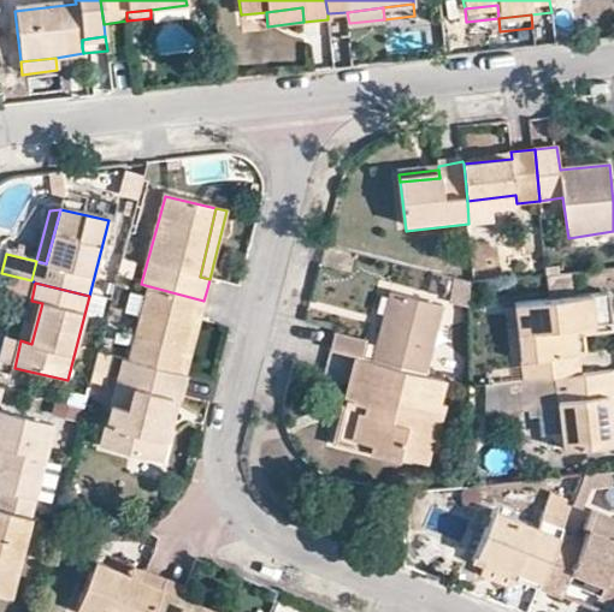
[(207,302),(204,301),(149,286),(129,363),(181,376),(193,334),(196,320),(202,322),(207,302)]
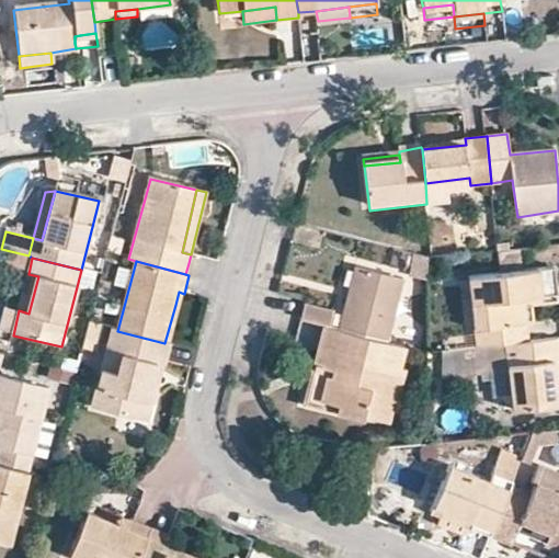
[(340,331),(388,343),(406,280),(358,266),(350,295),(340,331)]
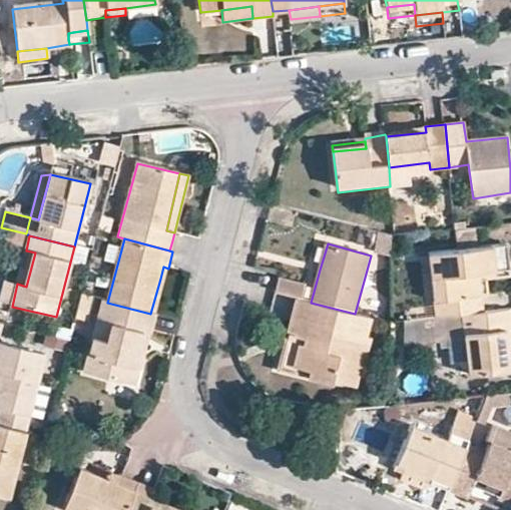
[(506,244),(429,253),(436,319),(461,317),(462,317),(482,314),(479,297),(477,273),(509,269),(506,244)]
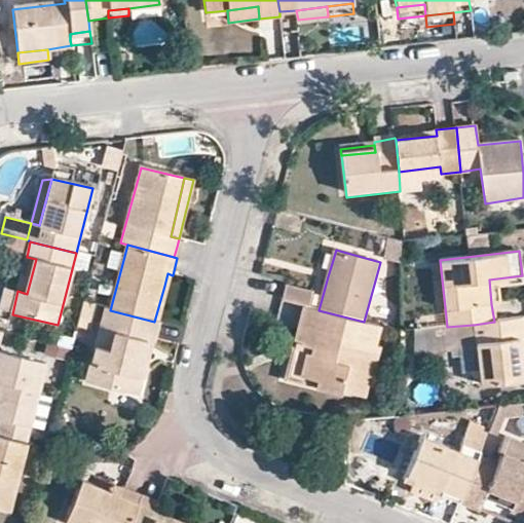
[(491,304),(498,303),(496,287),(522,284),(522,275),(489,279),(491,304)]
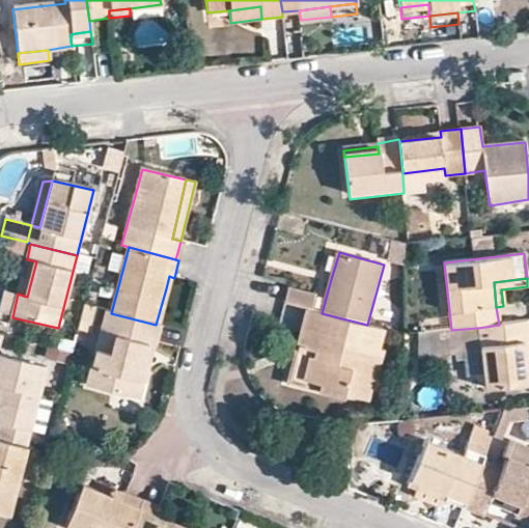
[(288,286),(284,303),(305,309),(312,310),(316,294),(288,286)]
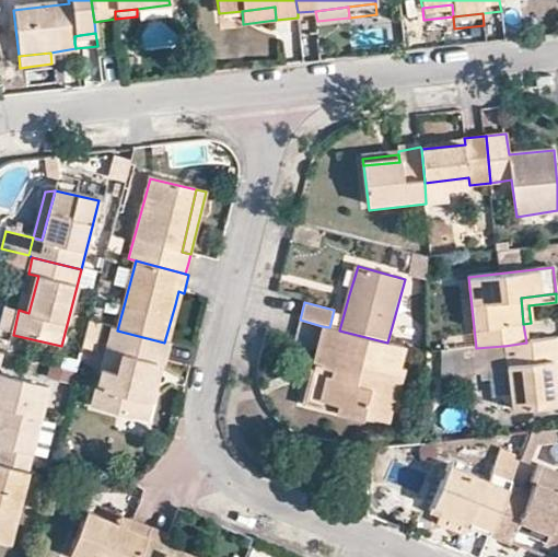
[(405,348),(387,343),(339,331),(329,327),(322,326),(313,361),(328,366),(326,374),(320,398),(339,404),(337,413),(360,419),(362,415),(385,421),(388,408),(394,409),(404,370),(399,369),(405,348)]
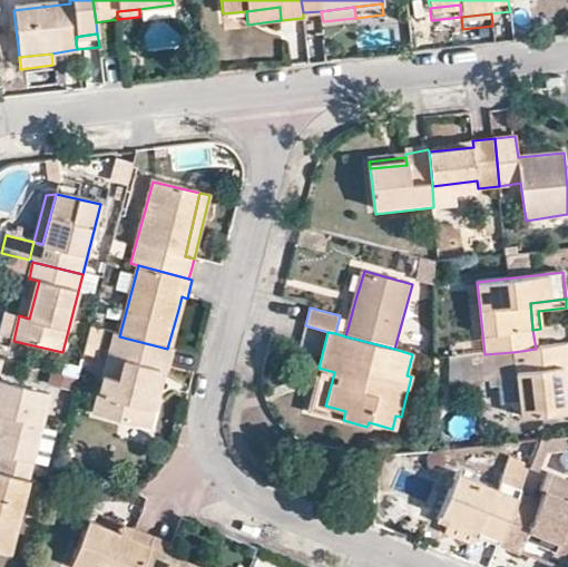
[(119,336),(114,335),(94,417),(123,423),(128,403),(157,411),(160,397),(150,388),(153,379),(155,370),(167,373),(172,351),(167,349),(119,336)]
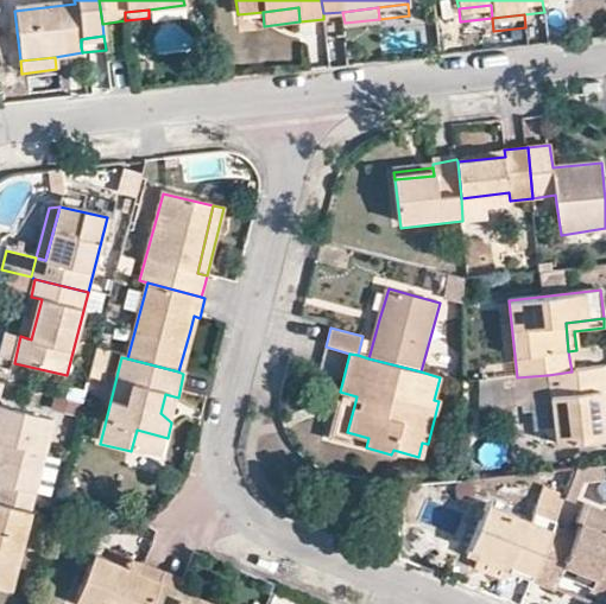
[(548,375),(549,385),(556,445),(604,440),(601,414),(598,393),(605,392),(605,376),(604,368),(572,372),(548,375)]
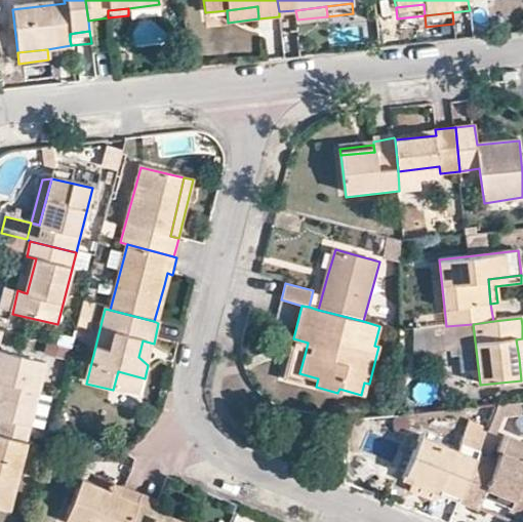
[(293,338),(283,378),(316,387),(318,378),(299,373),(306,351),(308,343),(293,338)]
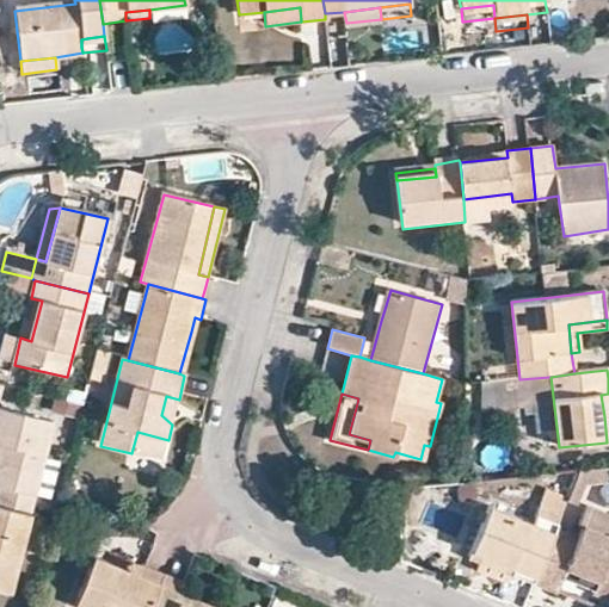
[(161,415),(172,425),(179,400),(166,396),(164,406),(161,415)]
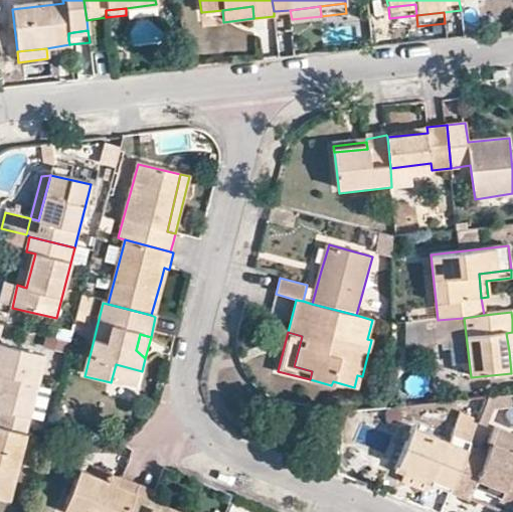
[(0,412),(0,427),(27,435),(46,356),(0,345),(0,375),(2,376),(0,385),(0,411),(0,412)]
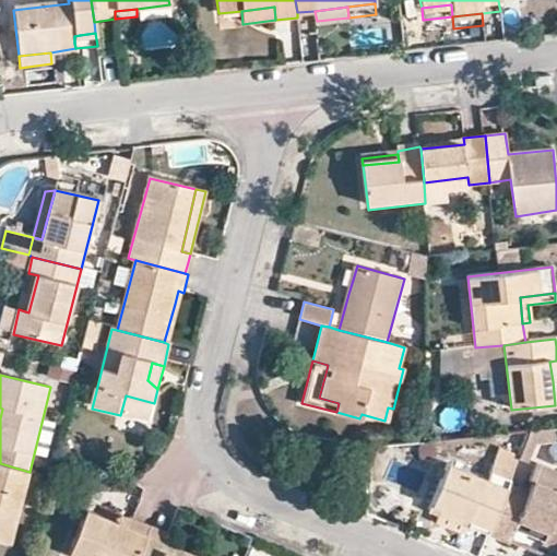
[(126,395),(120,415),(149,423),(154,403),(126,395)]
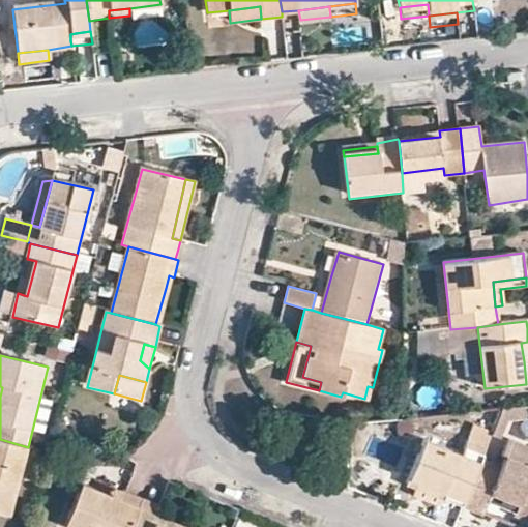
[(498,423),(510,422),(521,421),(520,408),(502,410),(498,423)]
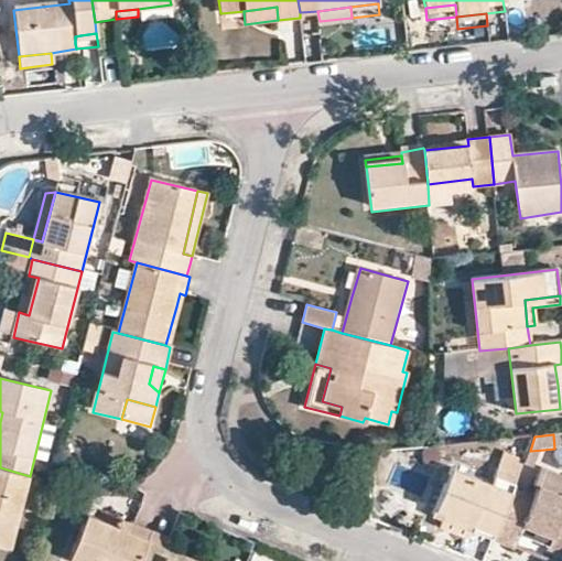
[(523,467),(535,471),(543,450),(530,451),(523,467)]
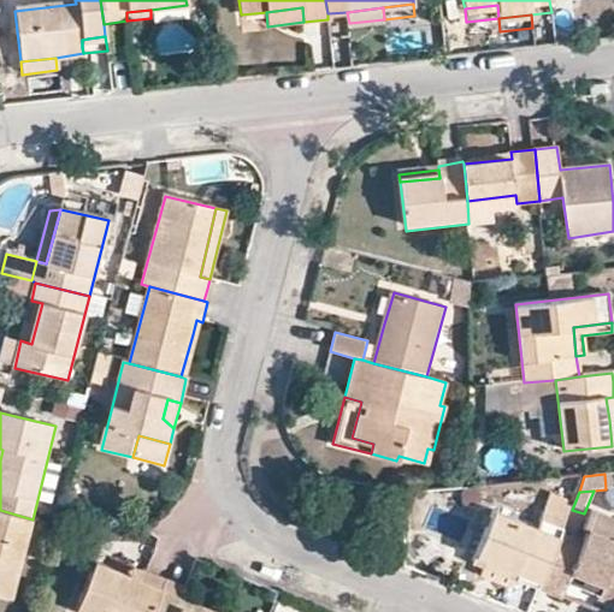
[(0,510),(0,595),(11,599),(33,520),(0,510)]
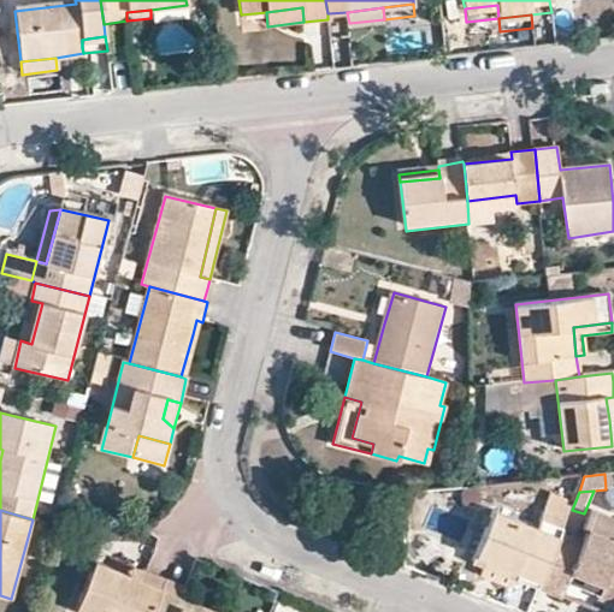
[(548,515),(541,530),(496,512),(479,554),(523,572),(519,582),(527,586),(539,590),(561,536),(567,522),(548,515)]
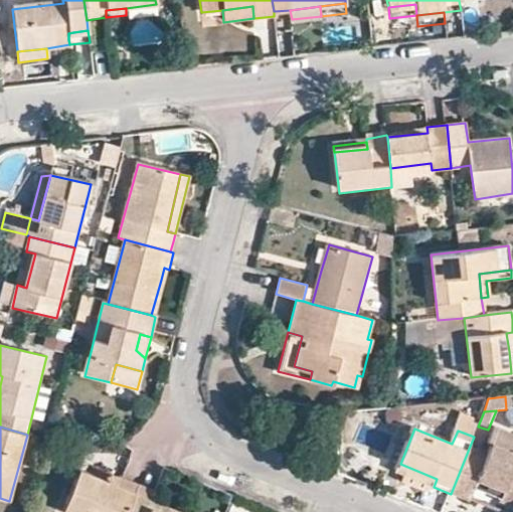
[(512,436),(493,430),(487,444),(490,445),(486,455),(469,449),(451,494),(472,502),(477,491),(481,481),(506,491),(502,501),(512,504),(512,436)]
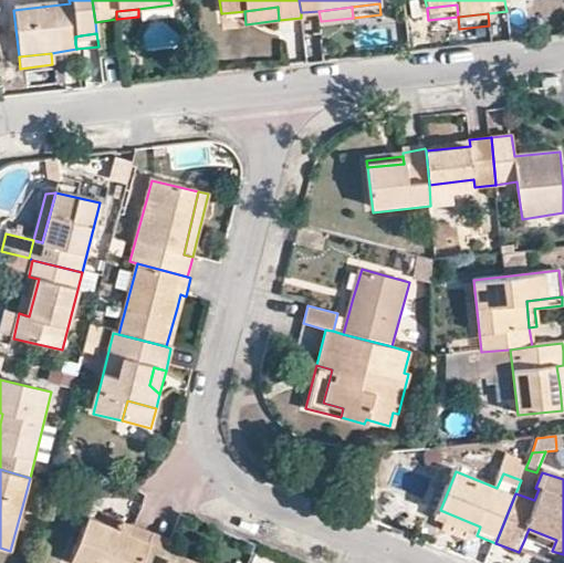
[(477,535),(480,527),(440,510),(437,519),(477,535)]
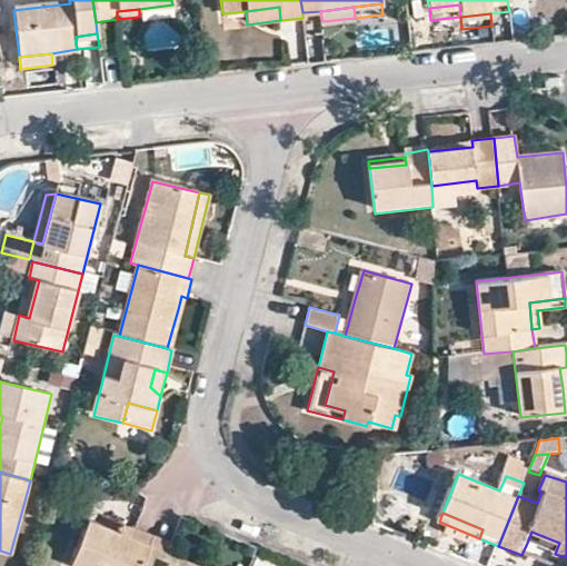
[(128,535),(130,528),(105,517),(101,525),(128,535)]
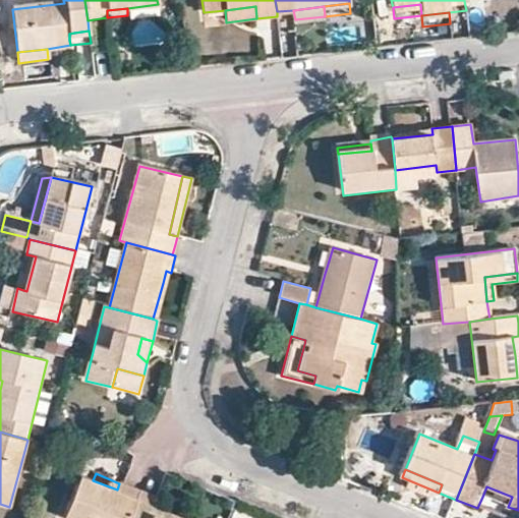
[(65,516),(68,517),(129,517),(136,502),(137,499),(127,495),(117,490),(93,480),(80,476),(65,516)]
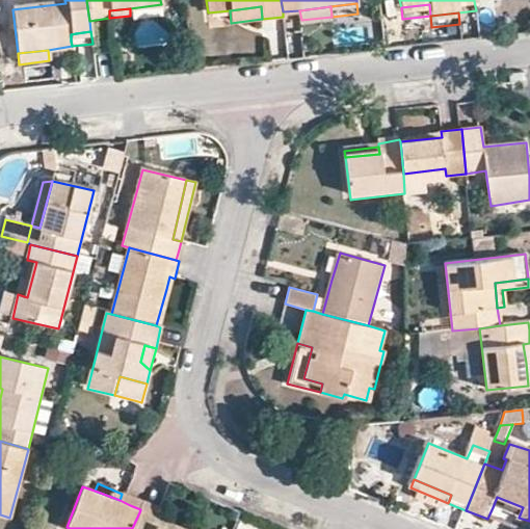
[(519,518),(523,507),(497,497),(493,507),(505,511),(519,518)]
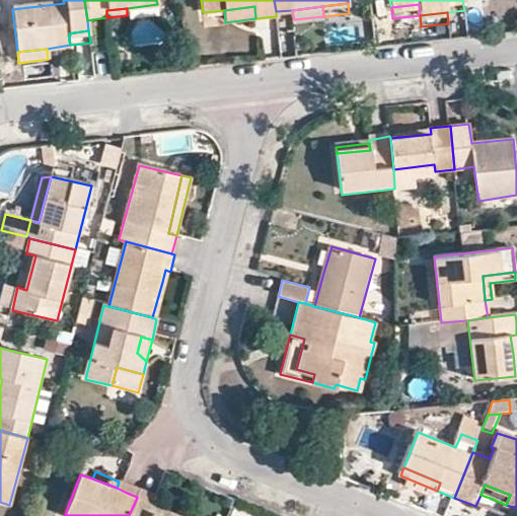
[(153,515),(156,507),(136,500),(129,515),(153,515)]
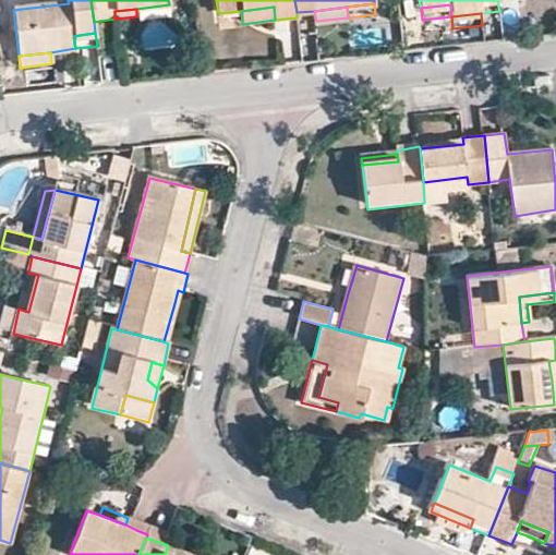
[(168,545),(165,554),(183,554),(184,552),(168,545)]
